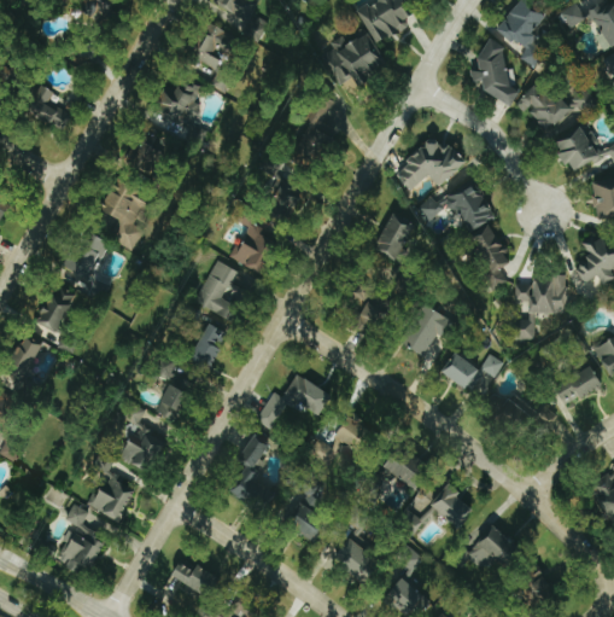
[(111,4),(109,0),(80,0),(86,13),(111,4)]
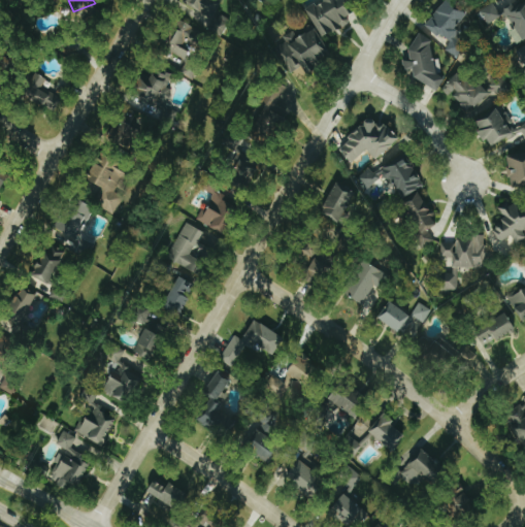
[(183,0),(183,1),(210,19),(204,27),(218,35),(229,19),(216,10),(222,1),(221,0),(183,0)]
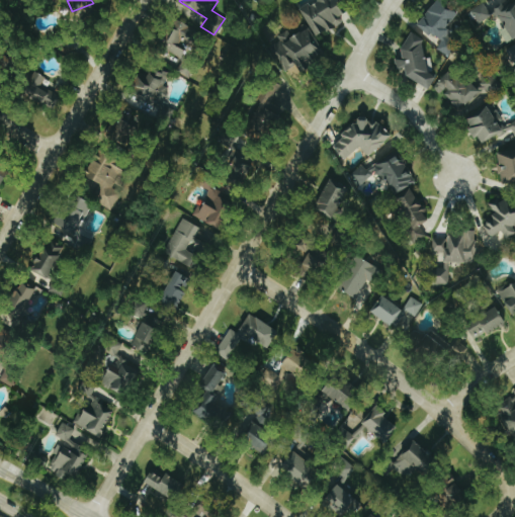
[(314,35),(340,22),(337,16),(345,12),(339,0),(312,0),(298,7),(314,35)]
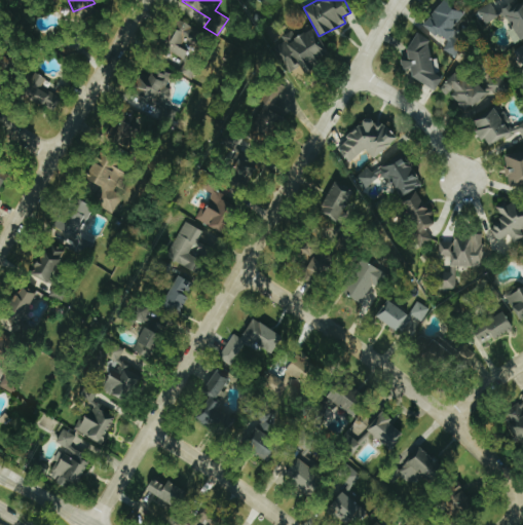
[(464,12),(448,0),(441,0),(423,23),(446,42),(442,47),(449,53),(462,36),(452,28),(464,12)]
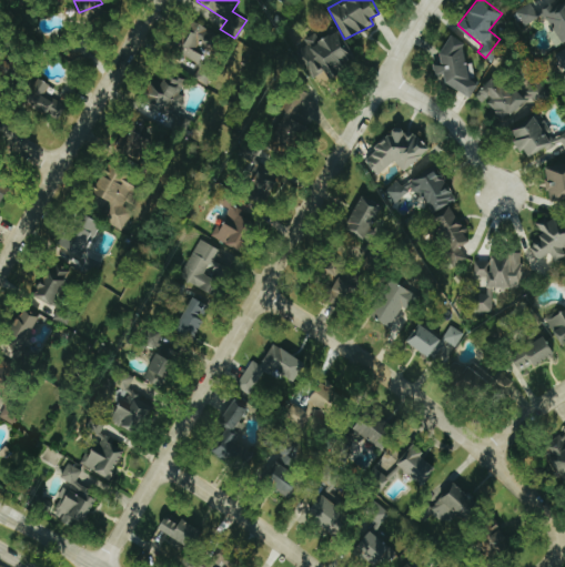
[(553,29),(546,32),(554,46),(564,39),(564,0),(558,0),(542,10),(553,29)]
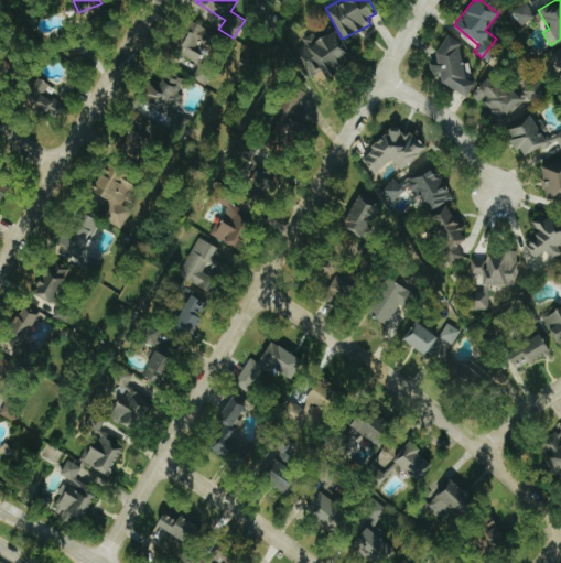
[(532,17),(525,2),(510,11),(518,25),(532,17)]
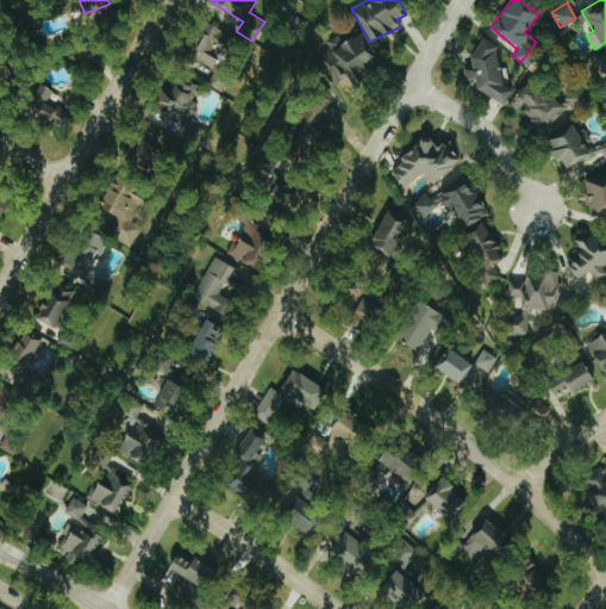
[(229,57),(233,43),(223,39),(225,31),(206,24),(193,60),(213,67),(218,53),(229,57)]
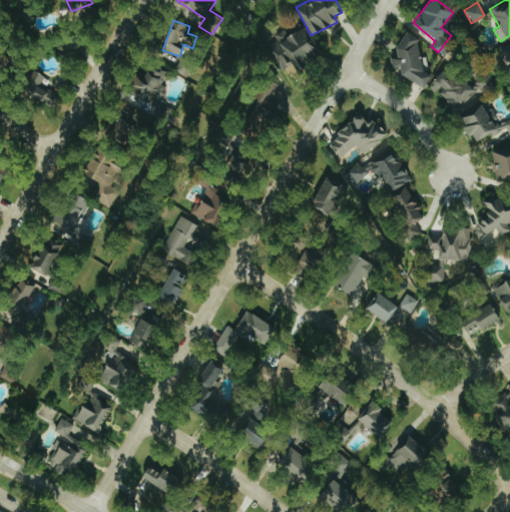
[(286,35),(284,29),(272,34),(276,46),(270,48),(278,69),(293,63),(295,67),(316,59),(305,28),(286,35)]
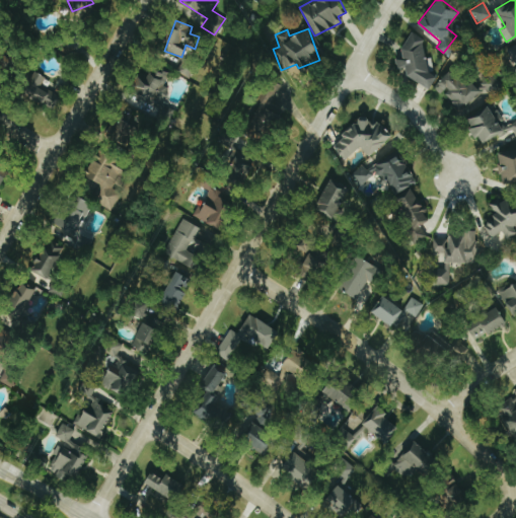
[(429,88),(436,75),(427,70),(431,62),(419,55),(427,41),(412,31),(396,58),(398,58),(394,65),(406,70),(403,74),(429,88)]
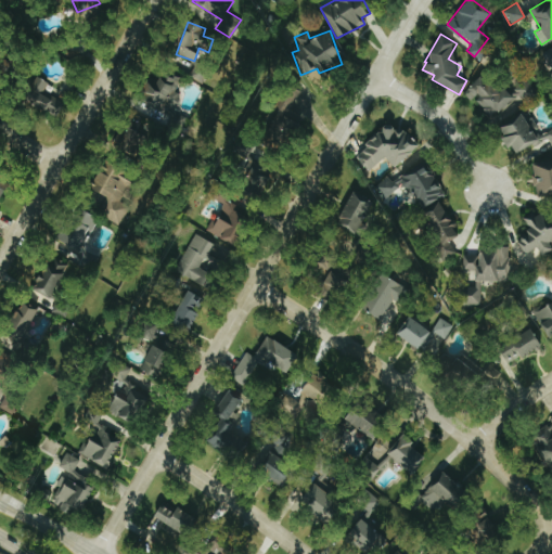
[(551,64),(551,46),(540,53),(548,66),(551,64)]
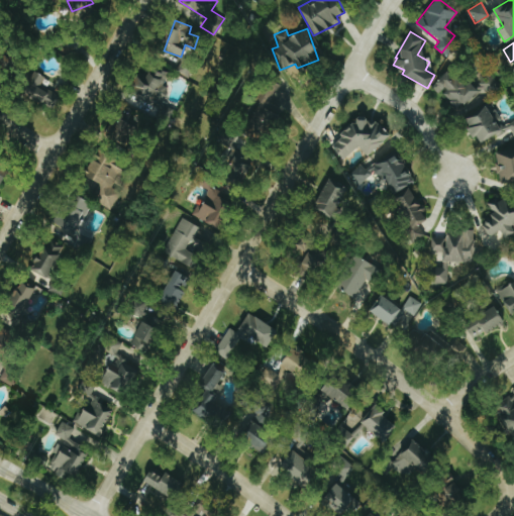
[(175,70),(186,77),(194,66),(183,58),(175,70)]
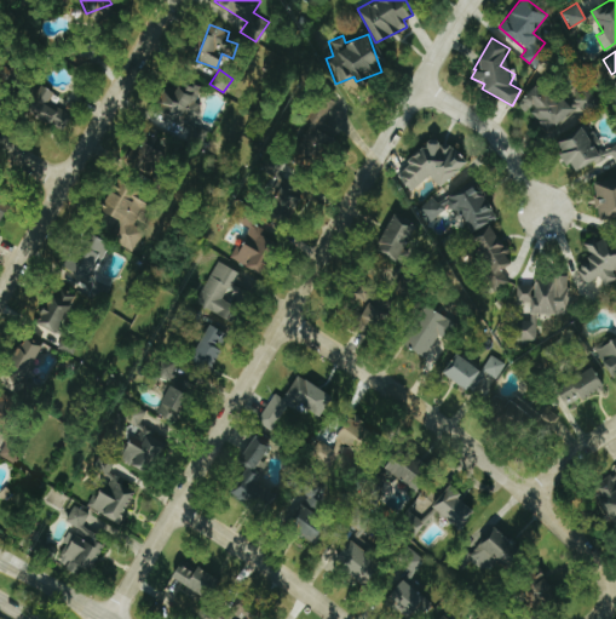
[(166,92),(155,113),(186,127),(197,104),(193,102),(199,90),(179,80),(173,96),(166,92)]
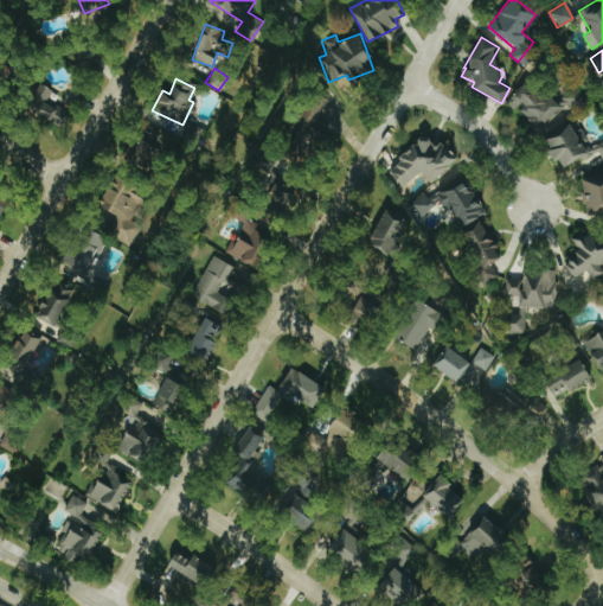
[(545,100),(527,81),(505,101),(513,110),(518,107),(537,128),(559,107),(550,95),(545,100)]
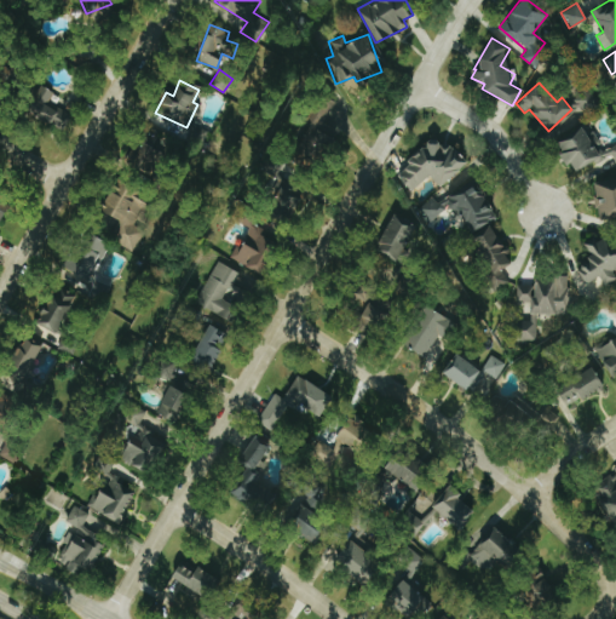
[(46,102),(53,91),(41,84),(27,109),(61,130),(69,115),(46,102)]
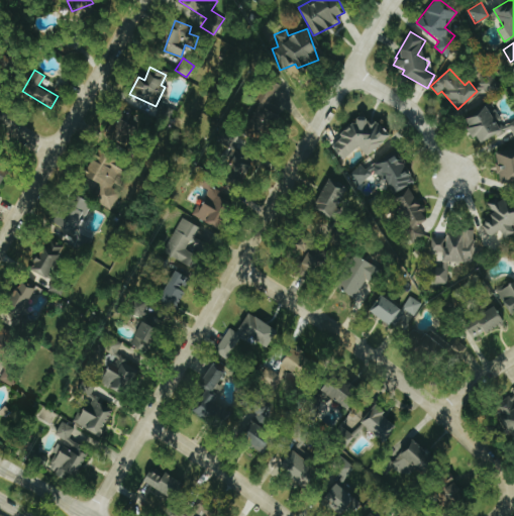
[(478,91),(496,91),(495,77),(478,77),(478,91)]
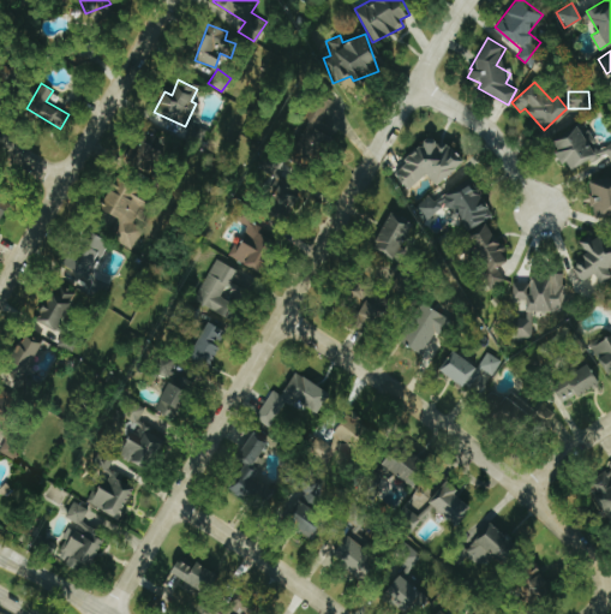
[(318,158),(331,136),(318,126),(327,114),(330,117),(337,106),(322,96),(293,141),(318,158)]
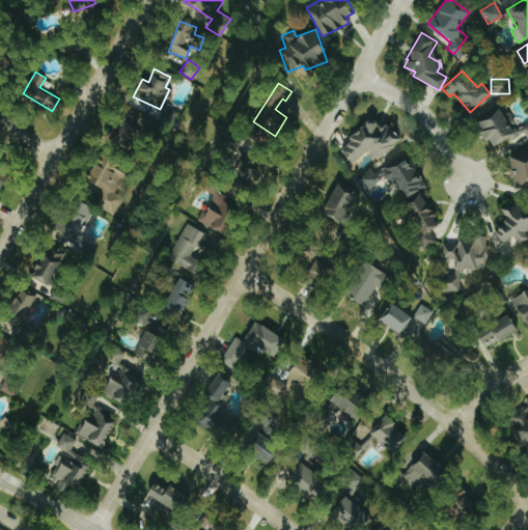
[(512,136),(502,108),(476,117),(483,139),(489,137),(491,144),(512,136)]
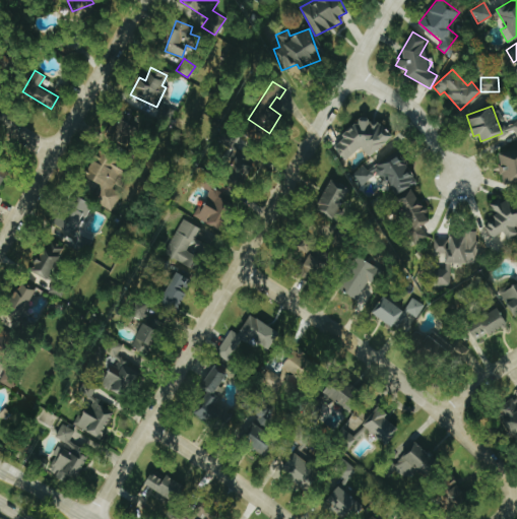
[(139,116),(125,110),(121,120),(111,116),(104,135),(129,144),(139,116)]
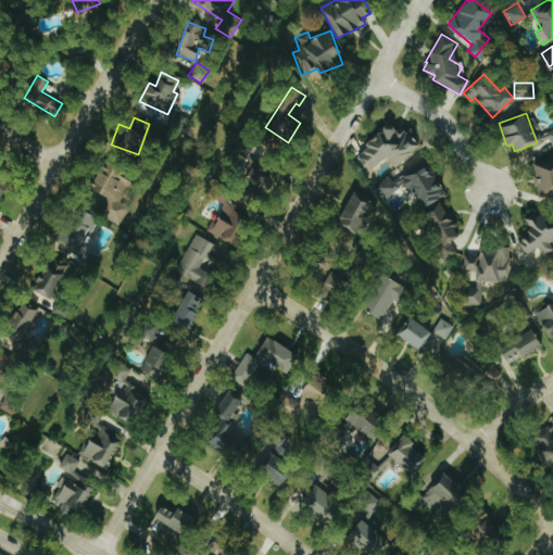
[(394,166),(418,147),(405,130),(399,135),(391,125),(354,153),(368,171),(387,156),(394,166)]
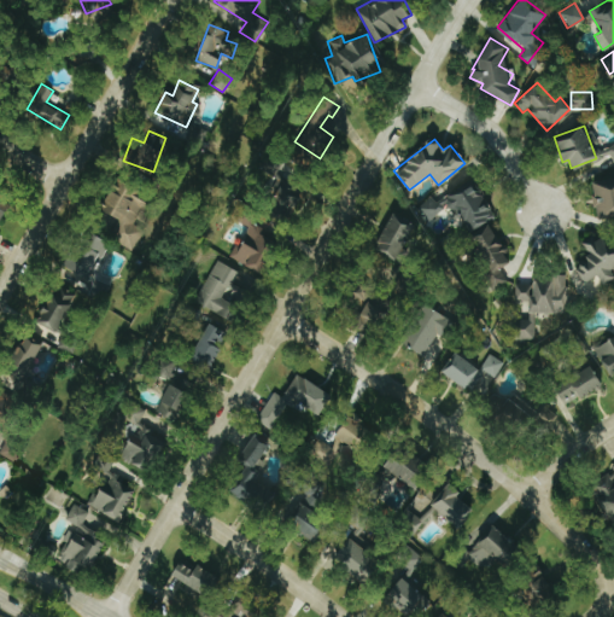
[(264,204),(286,217),(302,191),(281,178),(264,204)]
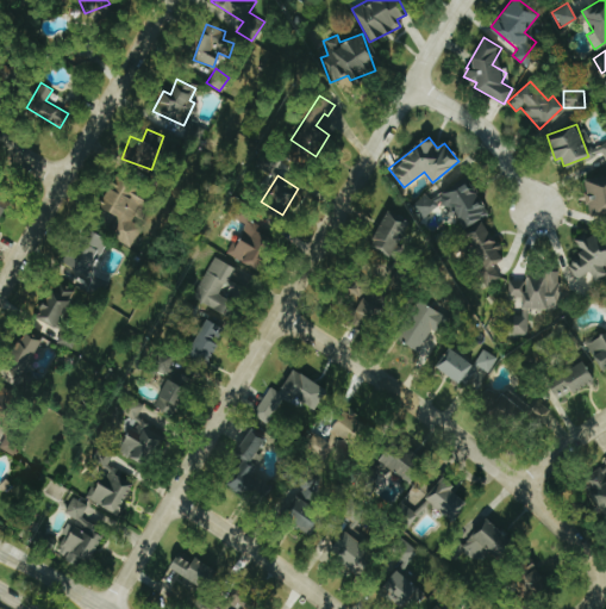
[(605,175),(585,178),(588,216),(605,213),(605,175)]
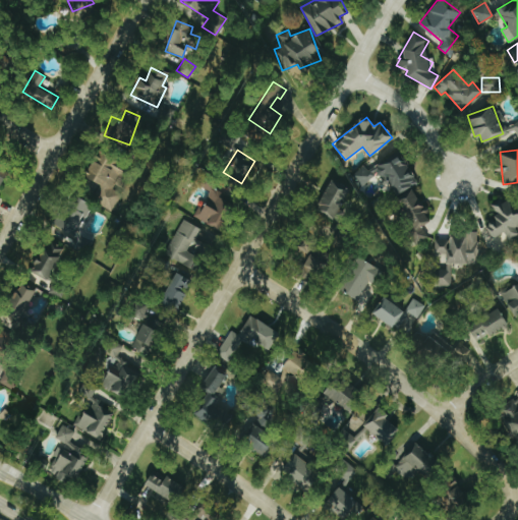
[(111,210),(120,193),(112,189),(125,165),(101,152),(96,161),(94,160),(84,176),(100,184),(92,199),(111,210)]
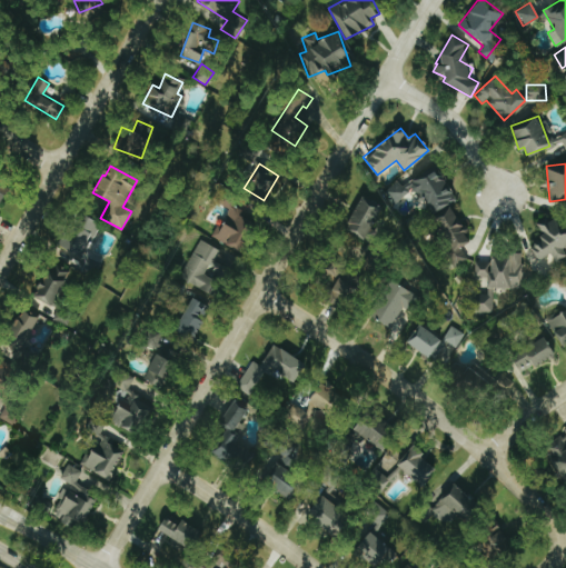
[(432,210),(449,259),(453,263),(458,261),(464,257),(460,247),(469,240),(464,226),(458,219),(456,215),(448,205),(455,199),(452,191),(447,186),(446,183),(433,167),(419,172),(401,186),(397,180),(380,192),(388,202),(397,199),(413,187),(426,203),(432,210)]
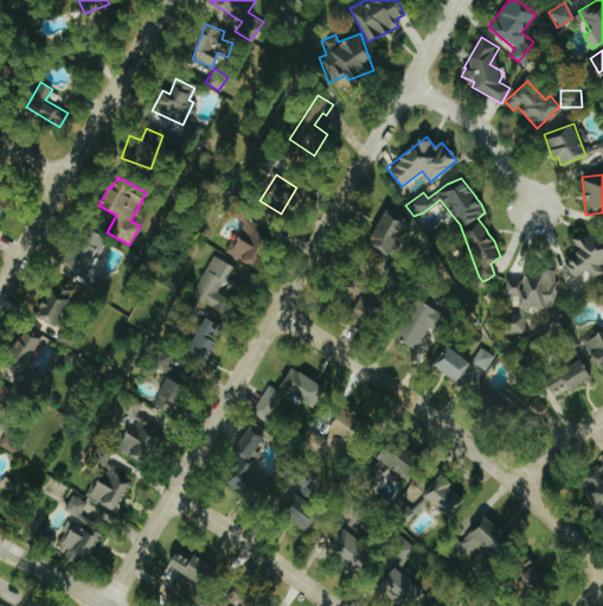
[(0,214),(10,203),(0,193),(0,214)]
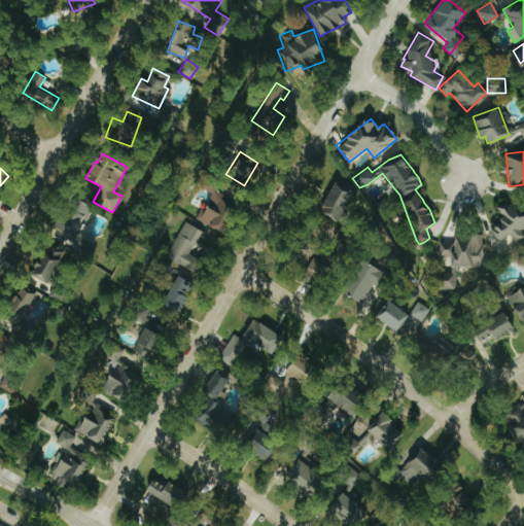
[(319,213),(338,221),(352,190),(334,181),(319,213)]
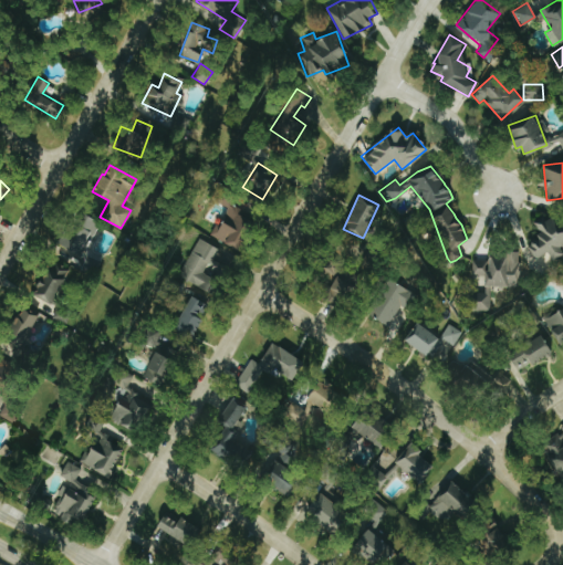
[(253,216),(226,203),(211,237),(239,249),(253,216)]
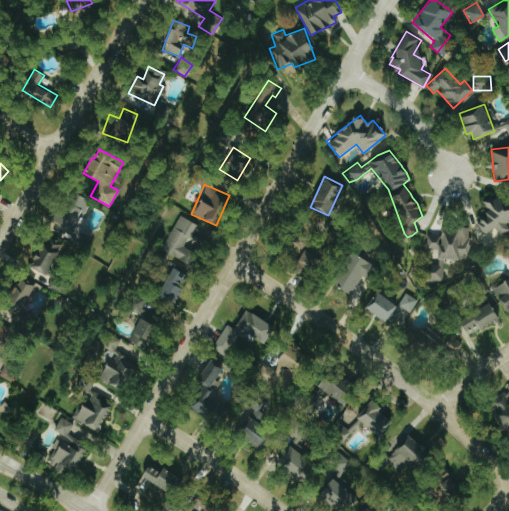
[(89,199),(68,189),(54,222),(74,231),(89,199)]
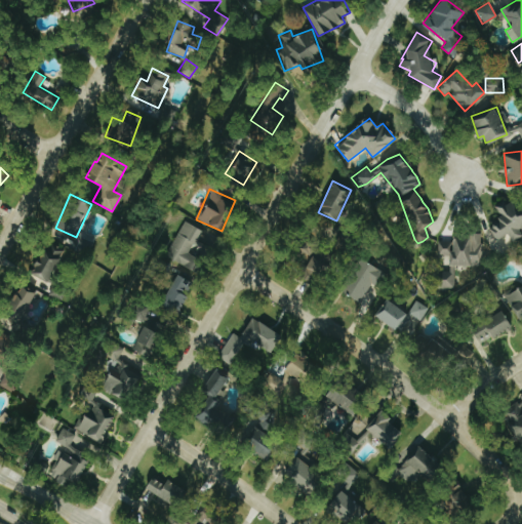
[(495,240),(508,234),(512,241),(521,235),(521,232),(520,230),(521,228),(521,207),(519,209),(512,197),(495,207),(500,217),(487,226),(495,240)]
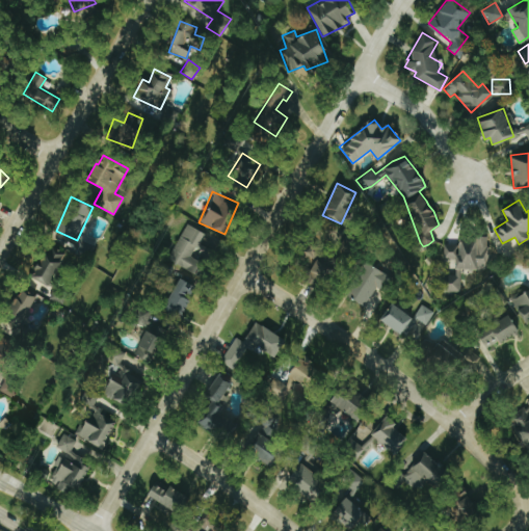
[(166,258),(197,275),(205,264),(191,256),(205,234),(186,222),(166,258)]
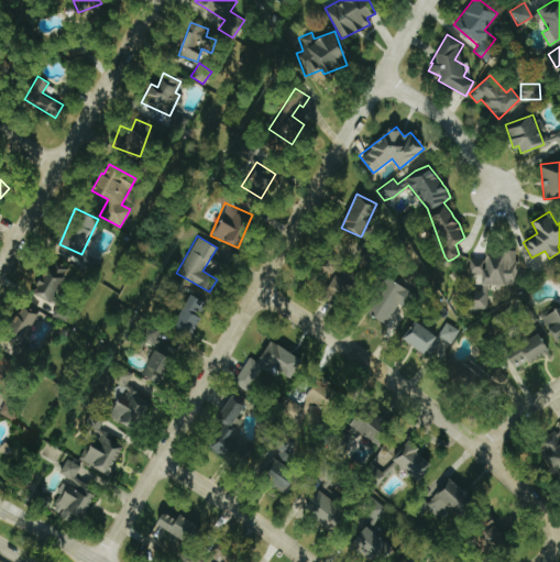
[(468,259),(468,283),(509,285),(511,255),(486,254),(485,260),(468,259)]
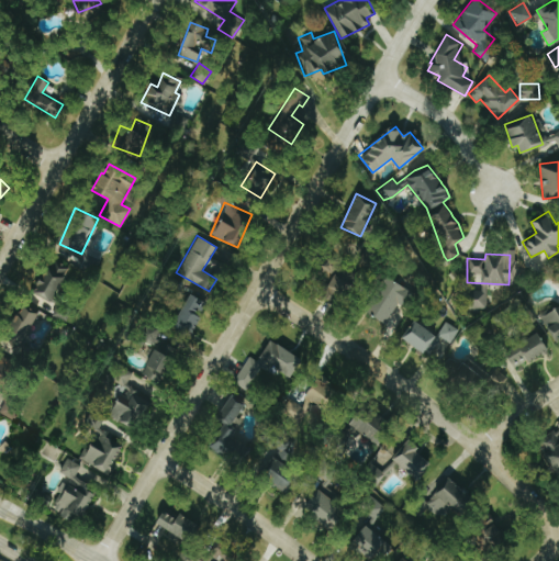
[(48,301),(68,271),(53,260),(33,290),(48,301)]
